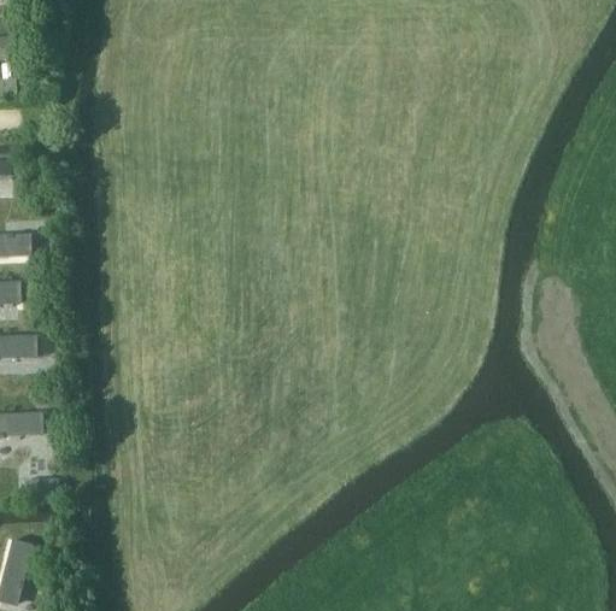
[(22,35),(0,35),(0,58),(23,58),(22,35)]
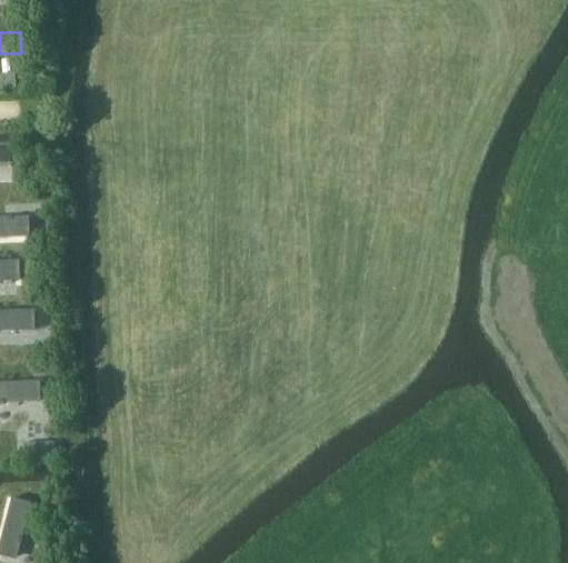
[(0,162),(16,162),(16,146),(0,144),(0,162)]
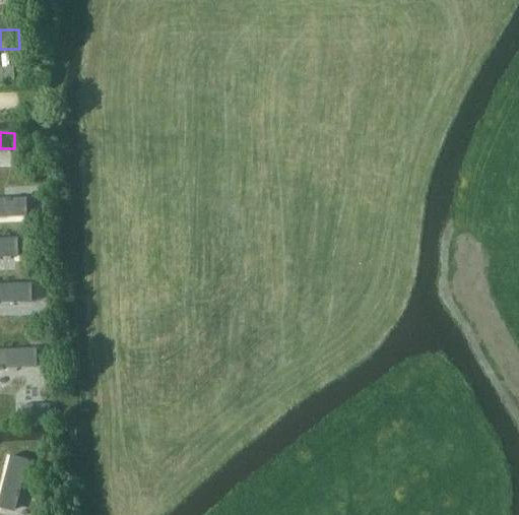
[(27,197),(0,197),(0,216),(27,216),(27,197)]
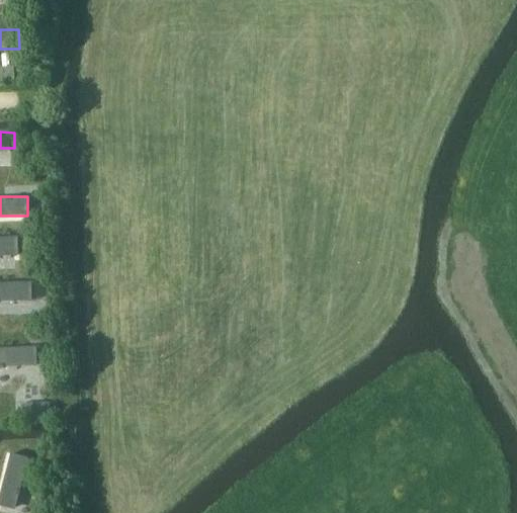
[(17,236),(0,237),(0,257),(18,256),(17,236)]
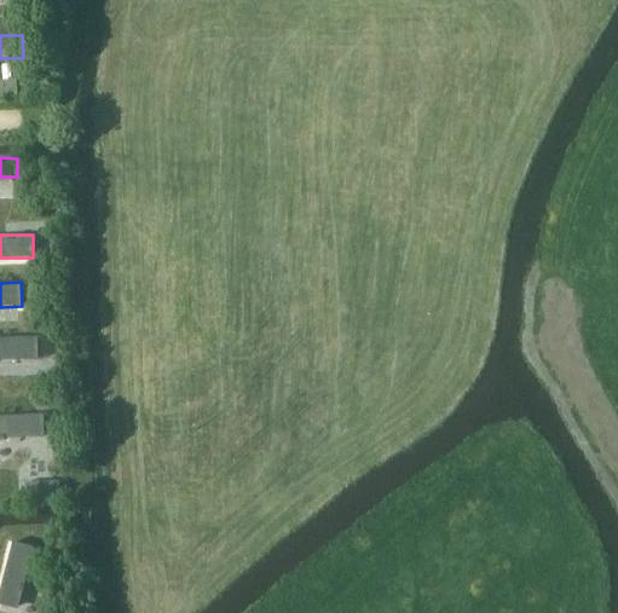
[(39,336),(0,336),(0,358),(40,358),(39,336)]
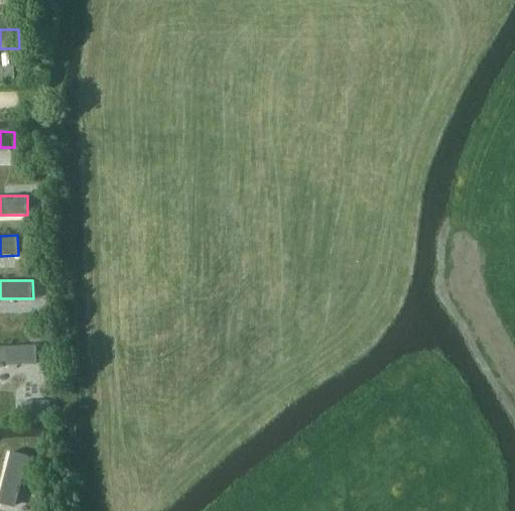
[(0,365),(37,363),(36,346),(0,347),(0,365)]
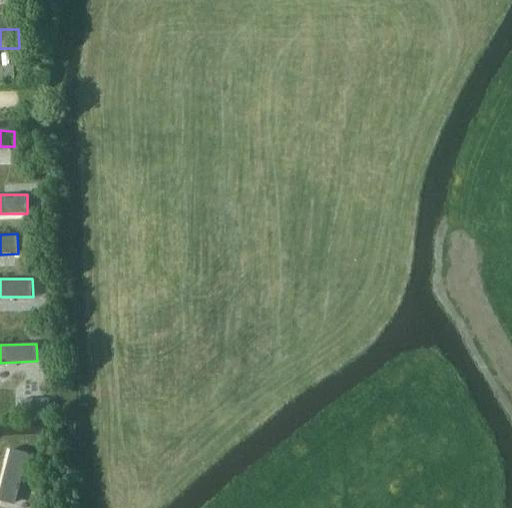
[(0,498),(16,502),(30,446),(11,441),(0,485),(0,498)]
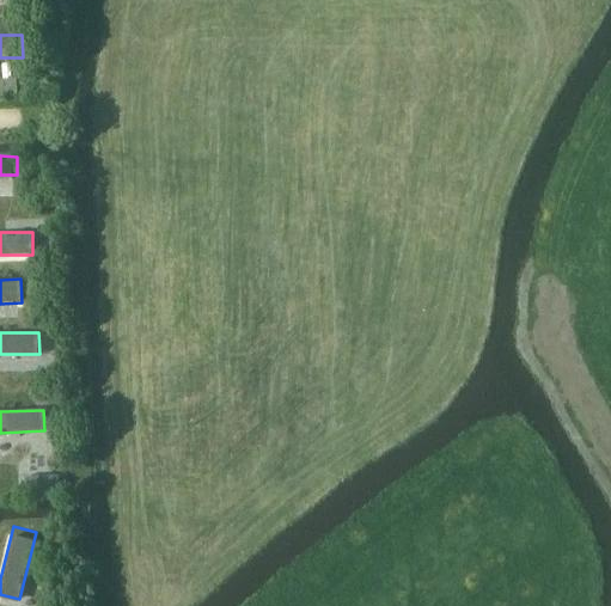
All buildings are outlined.
